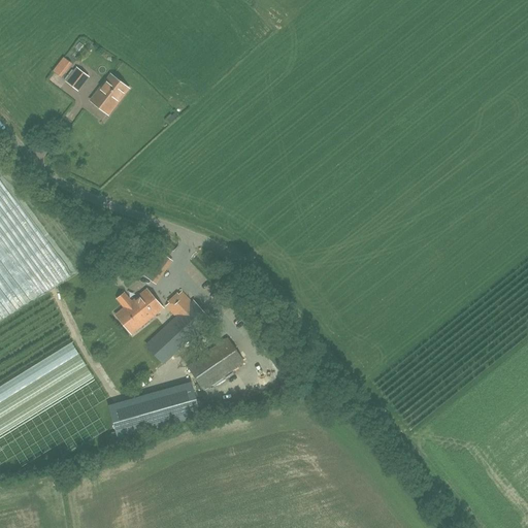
[(72,64),(63,57),(53,71),(61,78),(72,64)]
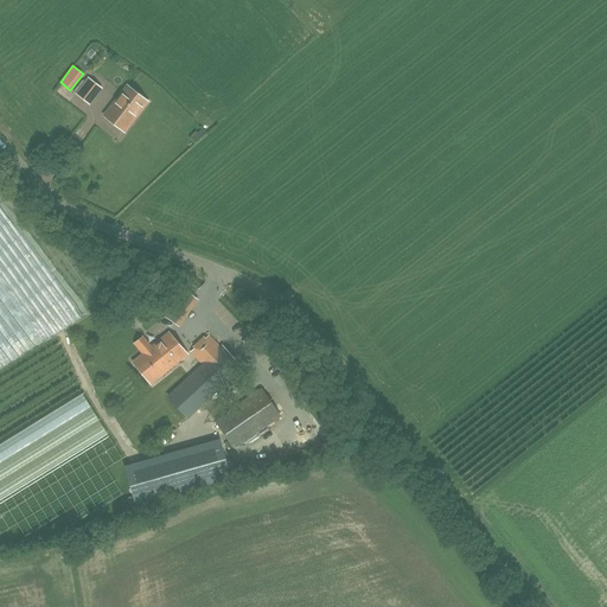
[(100,87),(88,78),(76,94),(88,103),(100,87)]
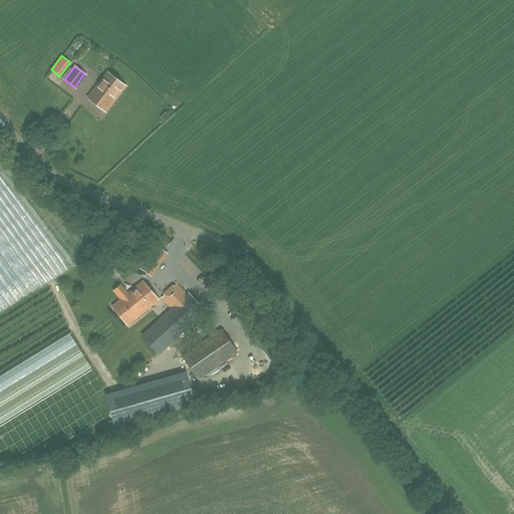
[(107,73),(88,98),(105,111),(125,86),(107,73)]
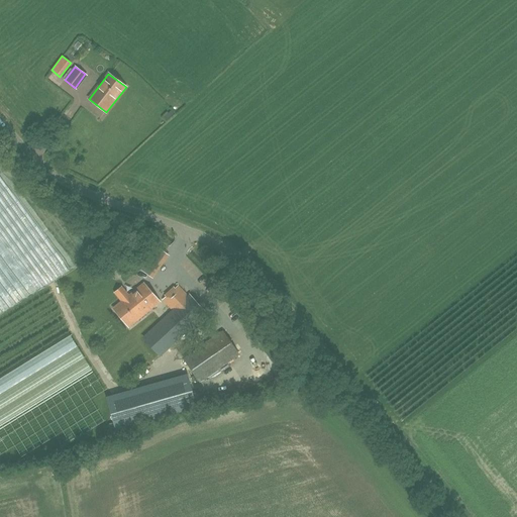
[(159,261),(152,272),(160,276),(169,257),(166,255),(162,263),(159,261)]
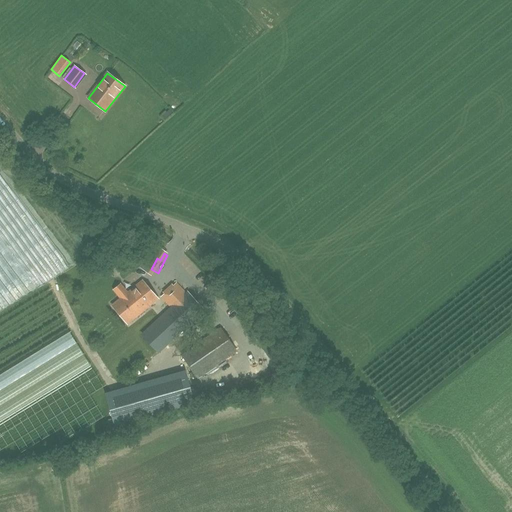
[(112,290),(120,300),(113,306),(128,324),(158,300),(143,281),(129,293),(120,283),(112,290)]
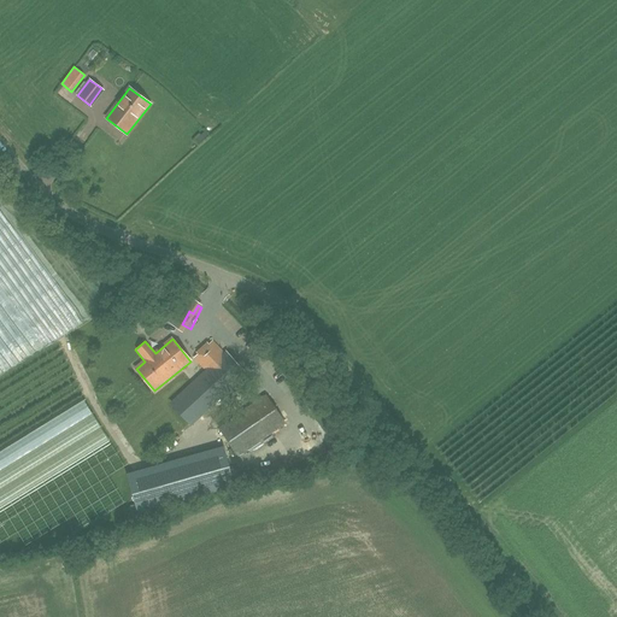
[(193,358),(198,363),(217,385),(236,366),(217,346),(213,341),(209,345),(207,342),(197,353),(198,354),(193,358)]
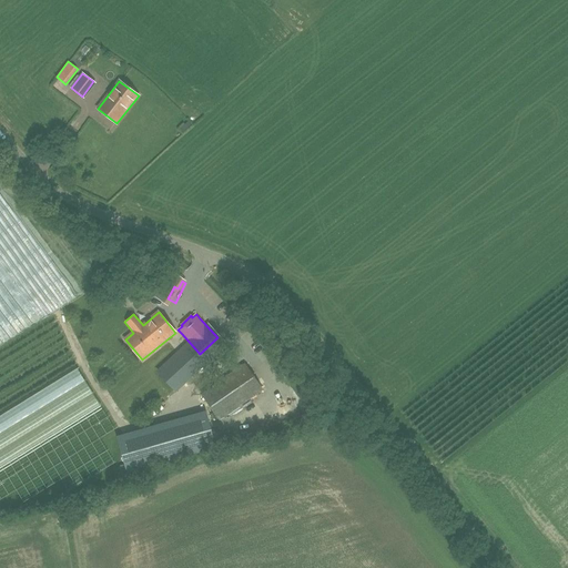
[(263,359),(267,357),(262,343),(256,345),(263,359)]
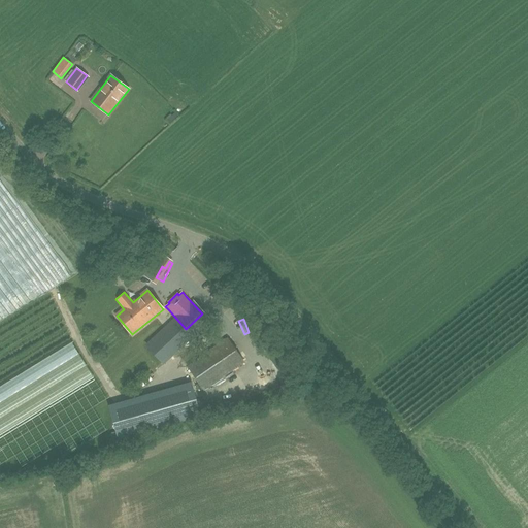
[(228,339),(188,367),(204,390),(243,362),(228,339)]
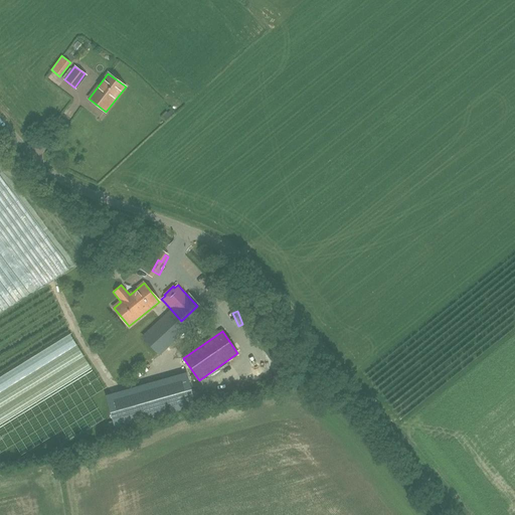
[(130,407),(136,405),(133,395),(127,396),(130,407)]
